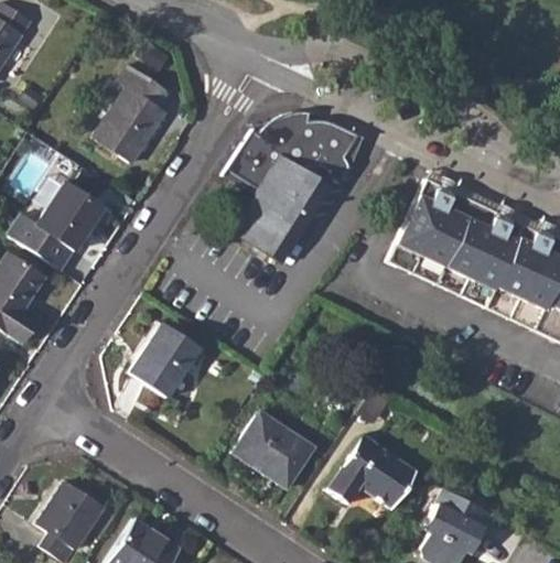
[(0,67),(32,20),(3,0),(0,4),(0,67)]
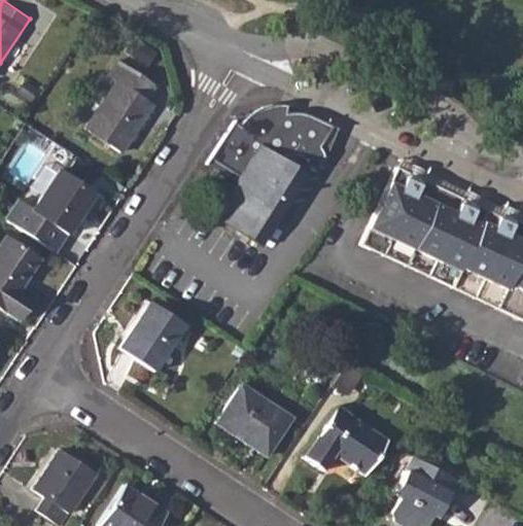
[(117,80),(86,128),(125,152),(157,104),(150,100),(160,84),(119,60),(109,75),(117,80)]
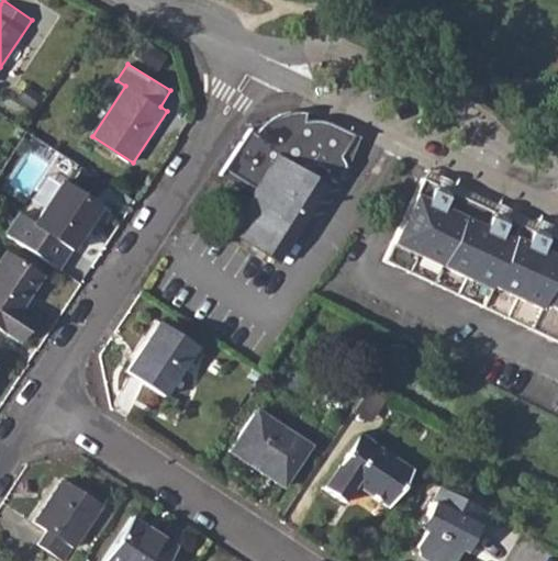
[(30,86),(22,99),(36,109),(45,97),(30,86)]
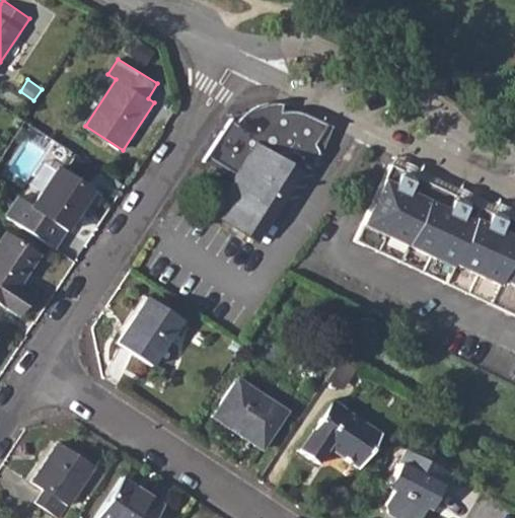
[(277,122),(221,209),(263,236),(273,221),(281,226),(292,208),(284,204),(299,179),(306,183),(318,166),(310,161),(308,161),(304,139),(277,122)]
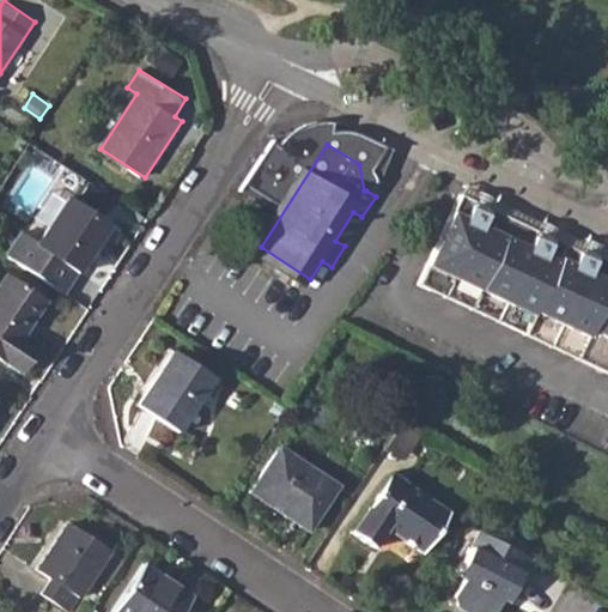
[(117,199),(85,177),(77,191),(110,212),(117,199)]
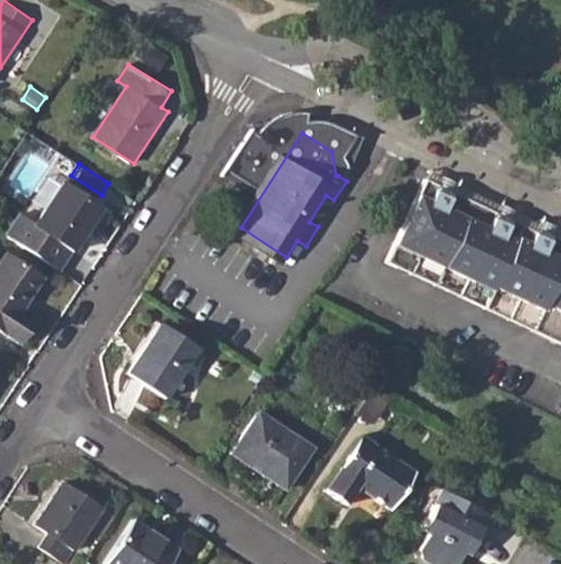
[(560,225),(559,224),(557,229),(487,201),(432,169),(429,179),(447,187),(452,197),(463,194),(489,209),(495,216),(500,214),(503,215),(529,226),(537,230),(544,230),(560,236),(560,225)]
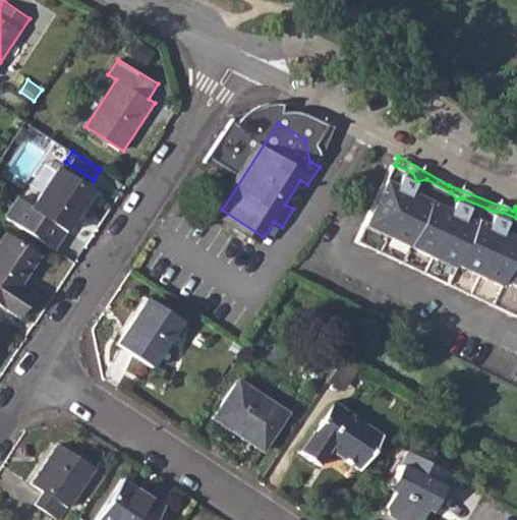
[(412,172),(395,165),(358,240),(516,314),(516,218),(502,212),(495,212),(487,209),(463,198),(461,197),(456,199),(451,192),(426,179),(416,181),(412,172)]
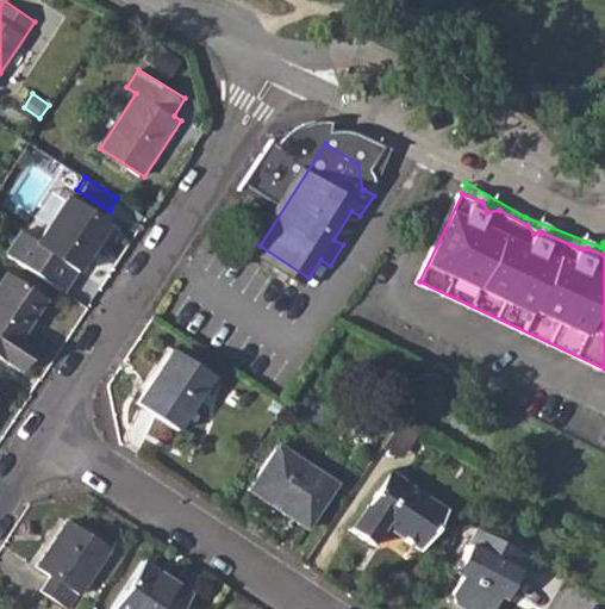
[(70,196),(38,244),(81,272),(112,223),(70,196)]
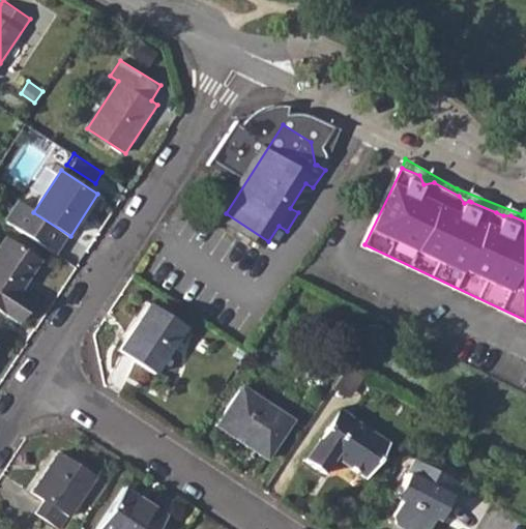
[(268,241),(226,213),(222,221),(265,247),(268,241)]
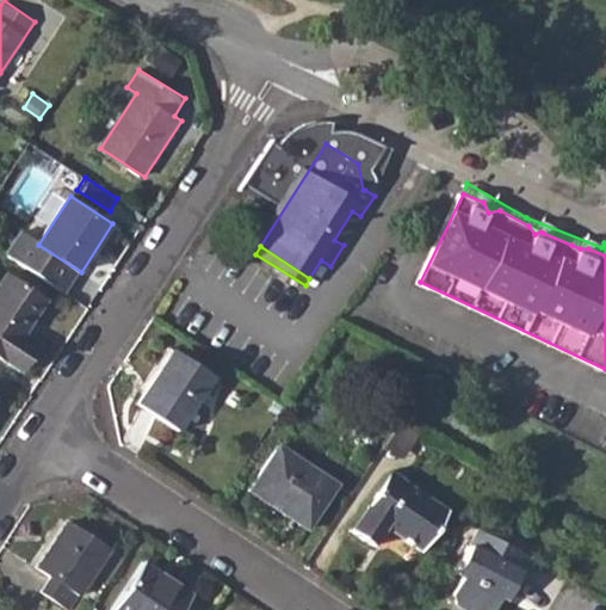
[(8,273),(0,285),(0,353),(23,369),(38,346),(24,337),(48,300),(8,273)]
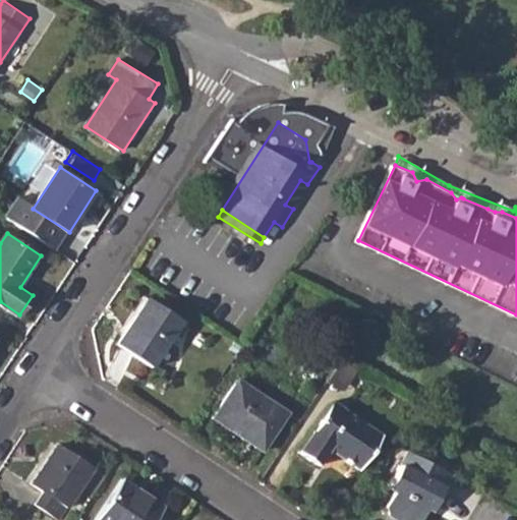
[(151,297),(119,343),(156,366),(185,321),(151,297)]
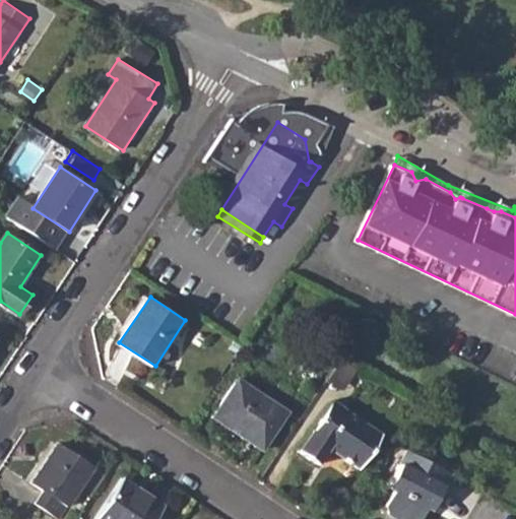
[(232,346),(239,351),(244,345),(237,341),(232,346)]
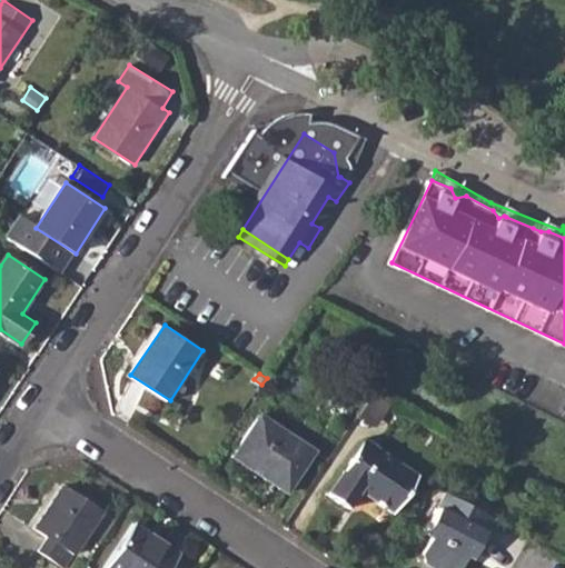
[(261,414),(237,449),(263,468),(259,471),(288,490),(315,449),(261,414)]
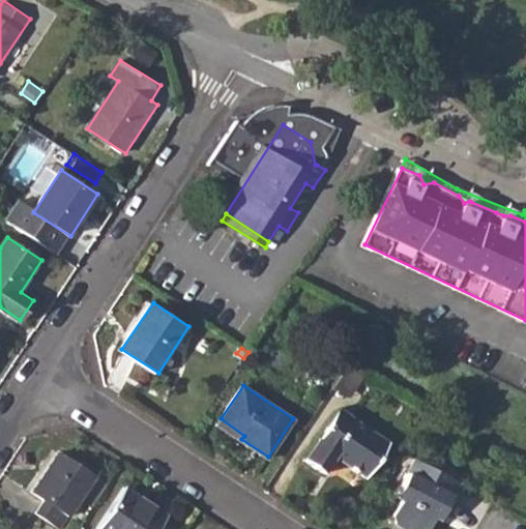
[(339,408),(304,459),(325,472),(337,456),(368,475),(389,443),(339,408)]
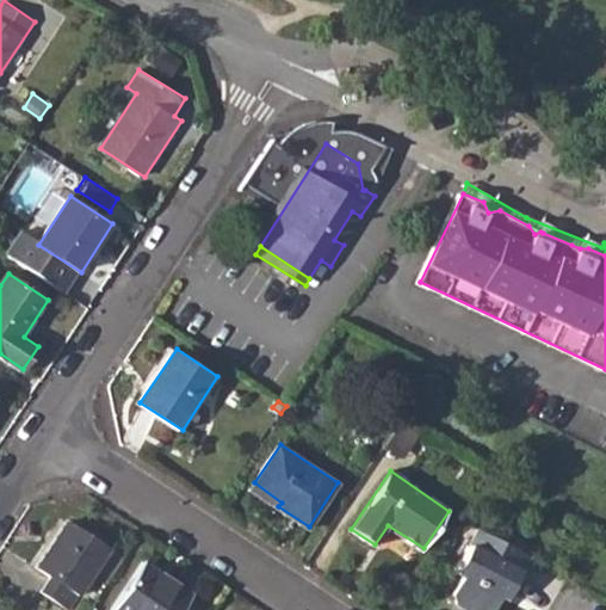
[(72,521),(39,568),(51,575),(42,590),(73,609),(113,547),(72,521)]
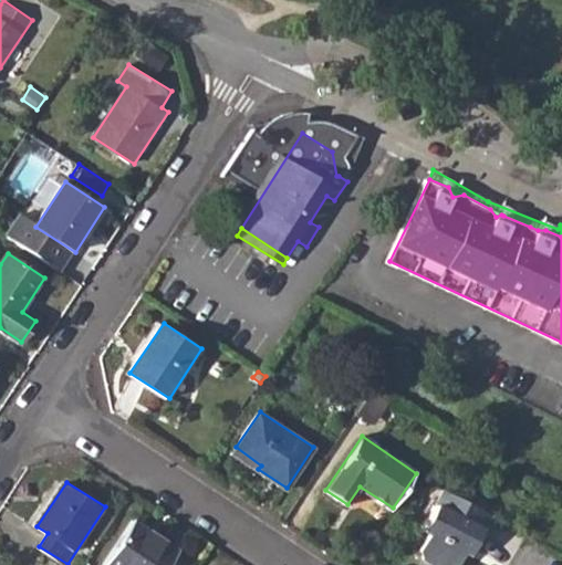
[(430,533),(424,545),(458,564),(465,564),(476,546),(480,548),(497,516),(457,495),(447,490),(425,531),(430,533)]
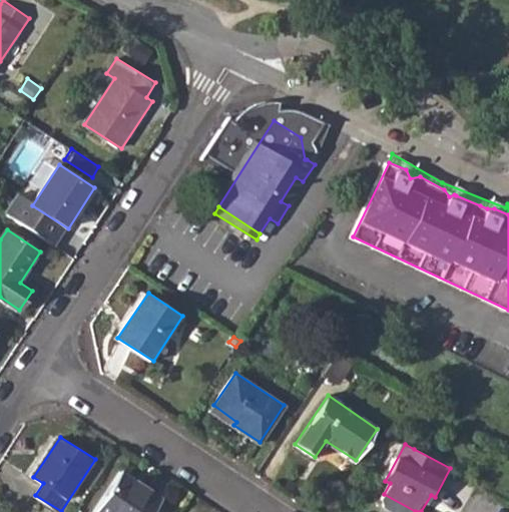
[(123,472),(95,511),(155,511),(164,499),(123,472)]
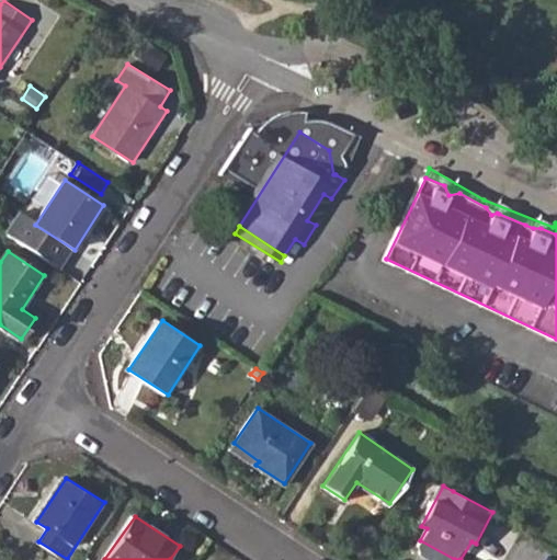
[(454,559),(420,540),(419,544),(419,555),(429,559),(454,559)]
